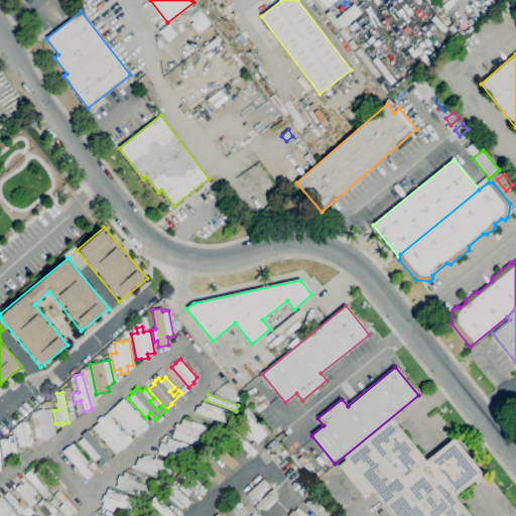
[(138,434),(133,428),(128,433),(109,412),(123,399),(148,425),(138,434)]
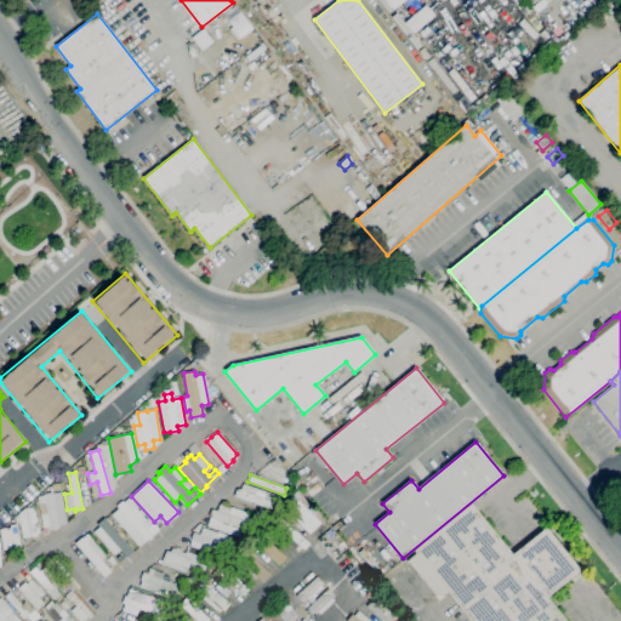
[(271,510),(234,496),(237,489),(240,490),(243,484),(275,495),(271,510)]
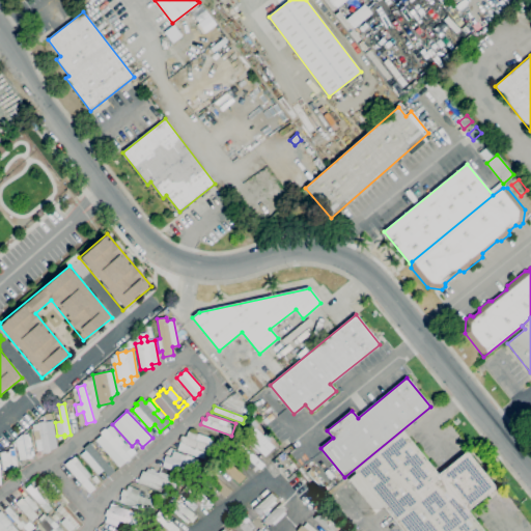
[(43,453),(43,450),(36,451),(32,425),(37,424),(37,422),(45,421),(50,452),(43,453)]
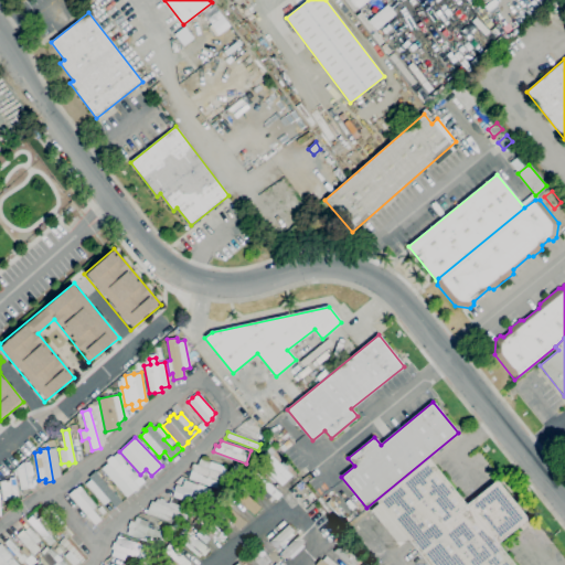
[(281,486),(262,466),(267,461),(266,460),(272,455),(292,476),(287,481),(281,486)]
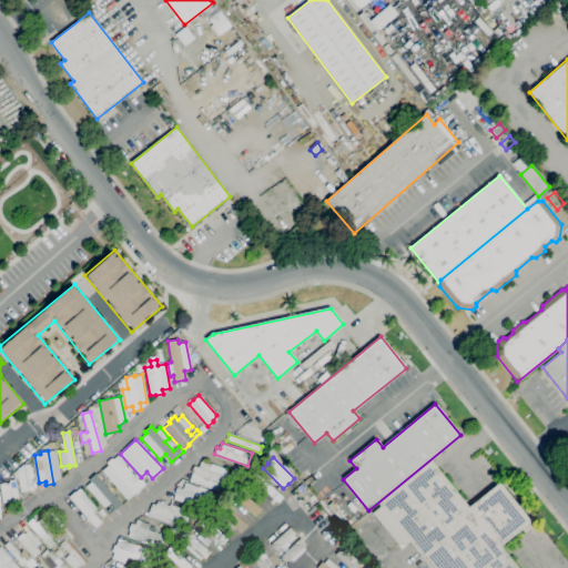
[(133,494),(134,495),(128,499),(102,470),(109,465),(107,463),(112,458),(121,468),(124,465),(132,474),(141,484),(138,487),(139,489),(133,494)]
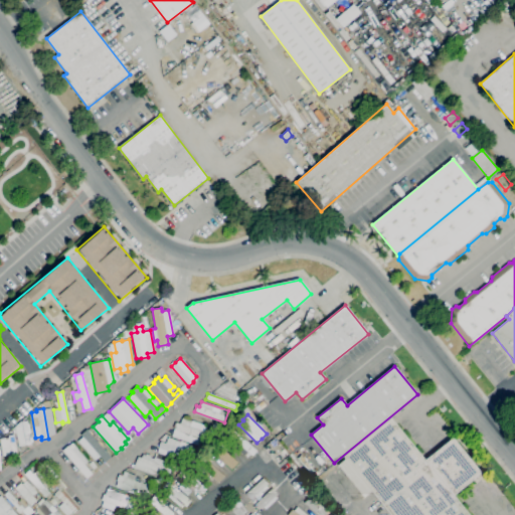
[(202,439),(174,428),(176,422),(180,424),(182,417),(206,426),(202,439)]
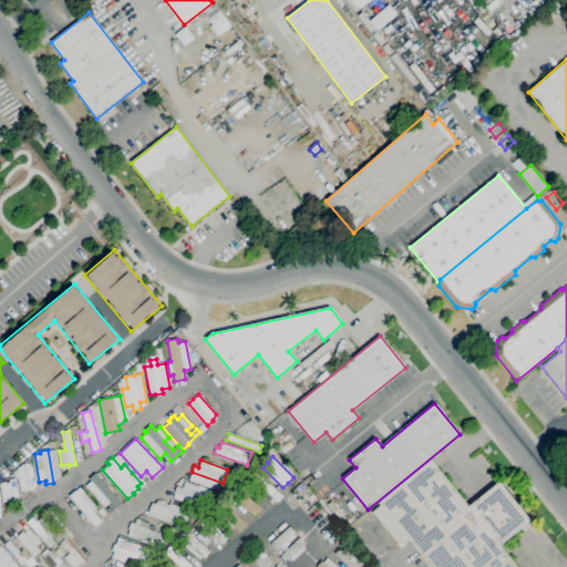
[(430,566),(409,540),(401,547),(371,512),(380,505),(378,503),(430,461),(467,506),(498,482),(529,521),(500,545),(517,566),(430,566)]
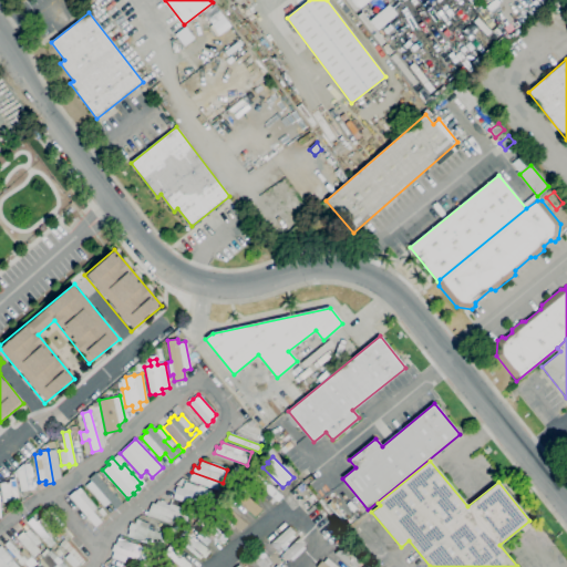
[(30,491),(28,481),(22,481),(21,473),(27,472),(26,464),(31,464),(34,490),(30,491)]
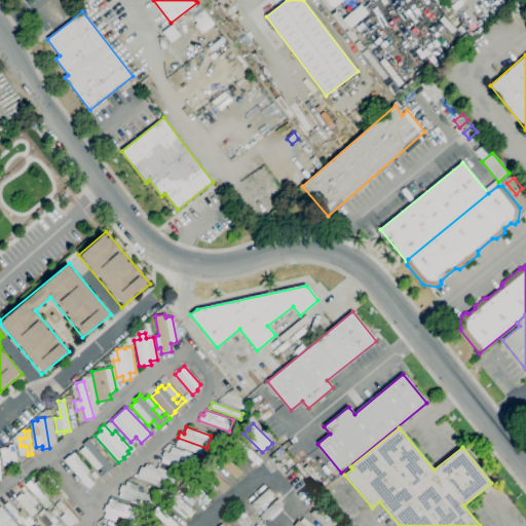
[(97,471),(79,451),(90,441),(113,467),(107,473),(102,466),(97,471)]
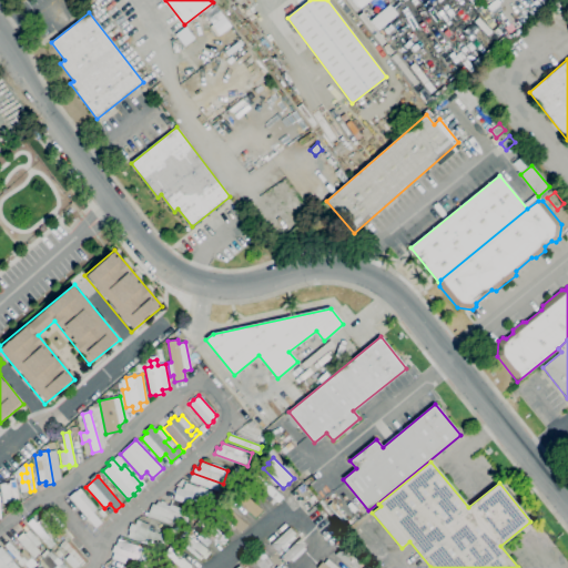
[(272,505),(255,489),(264,480),(283,497),(279,503),(276,500),(272,505)]
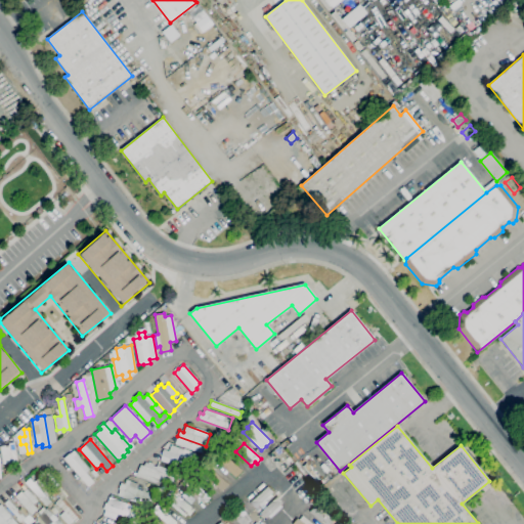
[(11,463),(8,444),(14,444),(16,463),(11,463)]
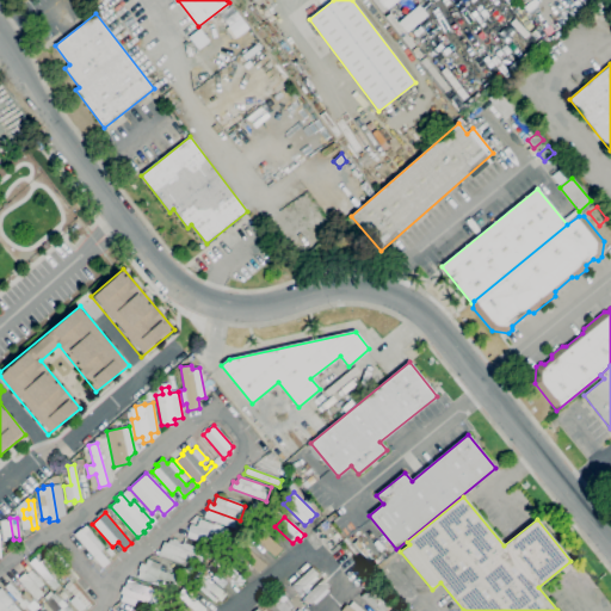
[(223,544),(207,538),(205,544),(186,537),(189,531),(187,531),(191,524),(197,526),(199,519),(214,524),(214,523),(229,529),(223,544)]
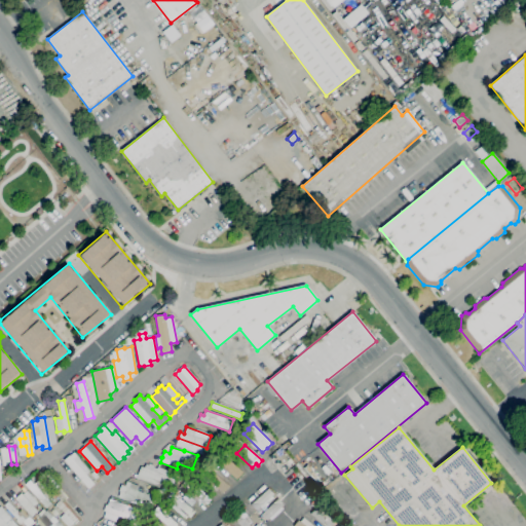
[(89,489),(64,460),(70,455),(74,452),(89,471),(86,475),(95,484),(89,489)]
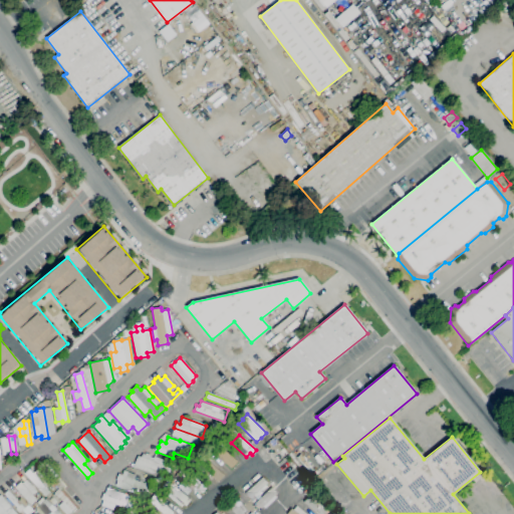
[(231,468),(214,453),(220,447),(237,462),(231,468)]
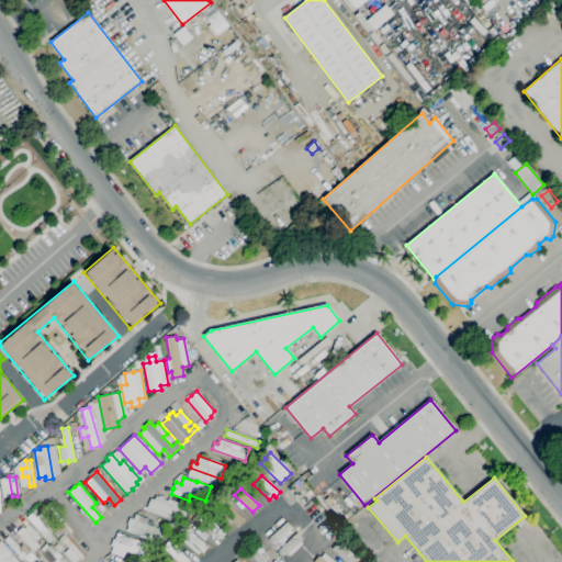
[(170,521),(145,512),(150,498),(154,501),(156,496),(159,497),(159,495),(165,497),(164,499),(168,501),(168,499),(180,504),(176,517),(173,516),(170,521)]
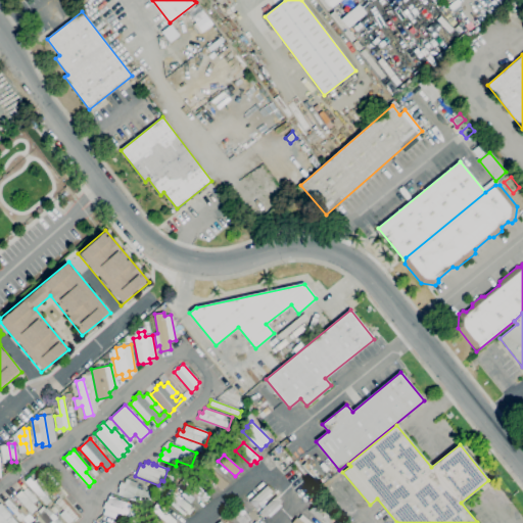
[(210,480),(211,479),(204,473),(209,467),(228,483),(222,490),(210,480)]
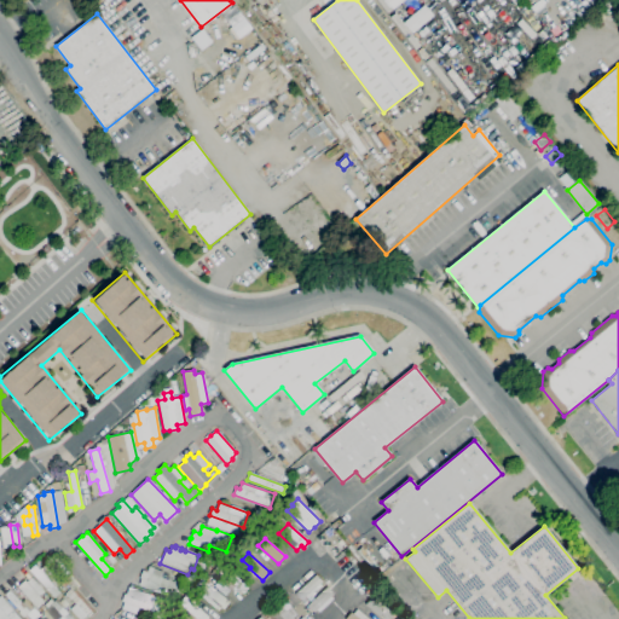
[(55,597),(29,571),(35,565),(39,570),(44,566),(59,583),(56,588),(61,593),(55,597)]
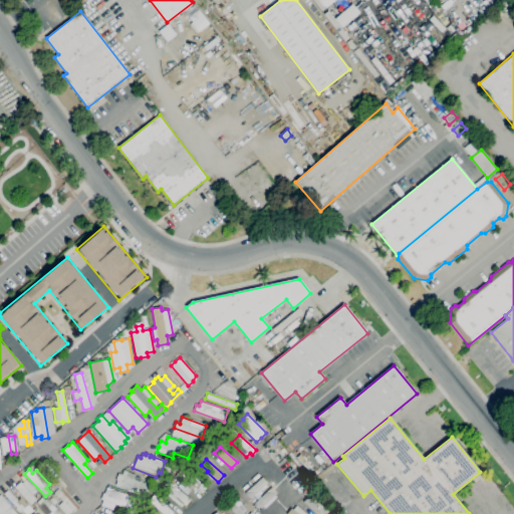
[(148,492),(133,486),(131,492),(115,486),(117,480),(116,480),(118,474),(121,475),(123,470),(135,475),(134,479),(150,486),(148,492)]
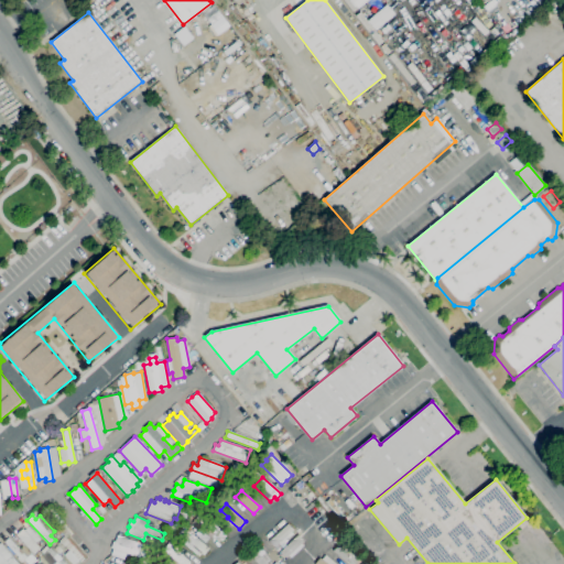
[(221,541),(217,537),(214,540),(204,531),(212,522),(227,535),(221,541)]
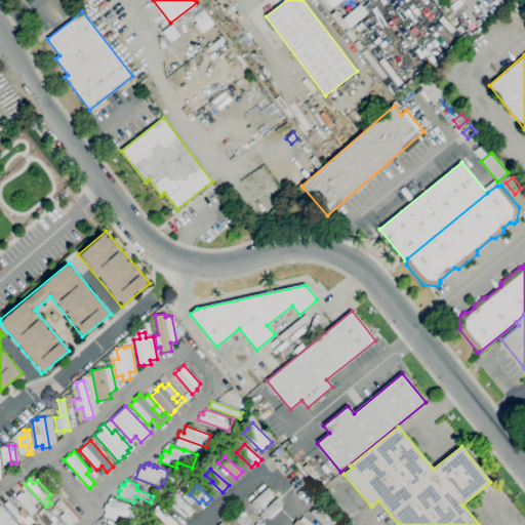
[(255,510),(250,503),(268,487),(273,493),(271,495),(273,497),(261,508),(259,506),(255,510)]
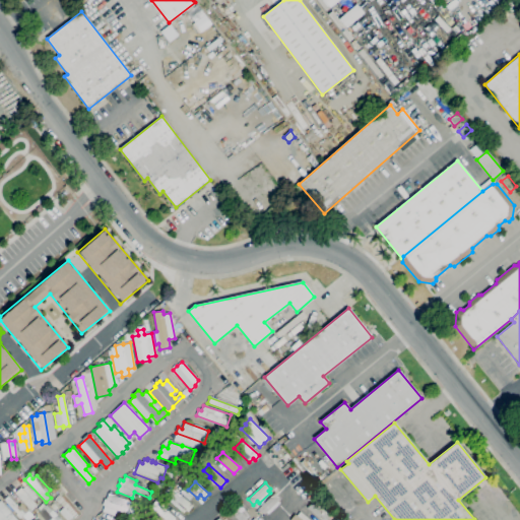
[(54,494),(50,490),(54,484),(59,489),(54,494)]
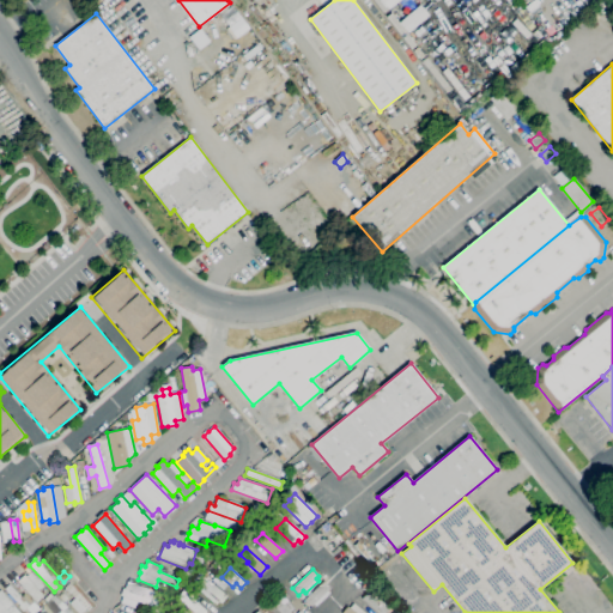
[(37,602),(17,581),(24,575),(26,577),(31,572),(43,586),(46,589),(41,594),(43,595),(48,592),(52,595),(47,600),(43,596),(37,602)]
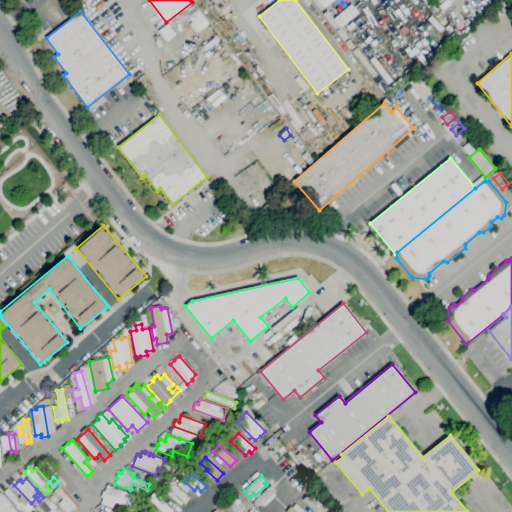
[(260,507),(254,501),(270,486),(276,492),(273,494),(275,495),(264,506),(262,504),(260,507)]
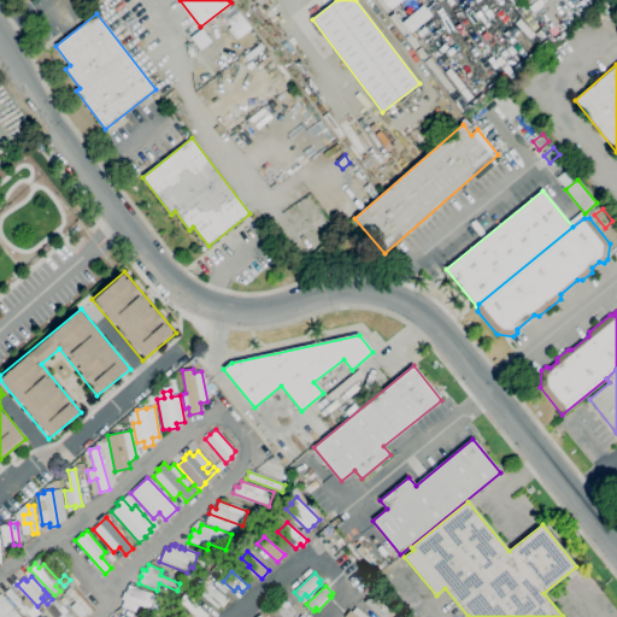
[(24,615),(23,613),(22,615),(19,610),(16,605),(15,606),(7,599),(9,598),(5,593),(10,588),(11,589),(15,587),(24,598),(21,600),(29,610),(24,615)]
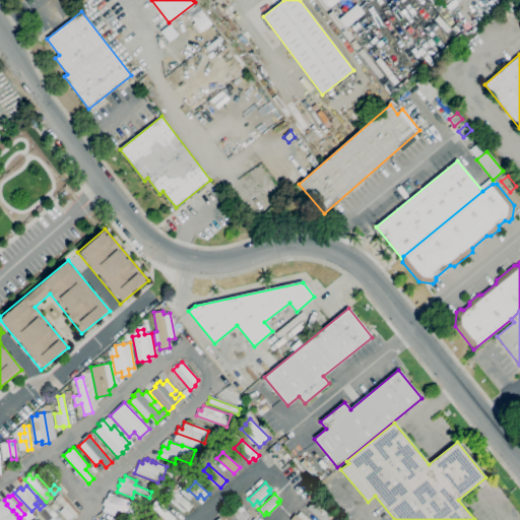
[(69,519),(67,519),(59,512),(64,508),(60,503),(58,505),(54,501),(56,499),(55,499),(59,495),(77,515),(74,519),(72,517),(69,519)]
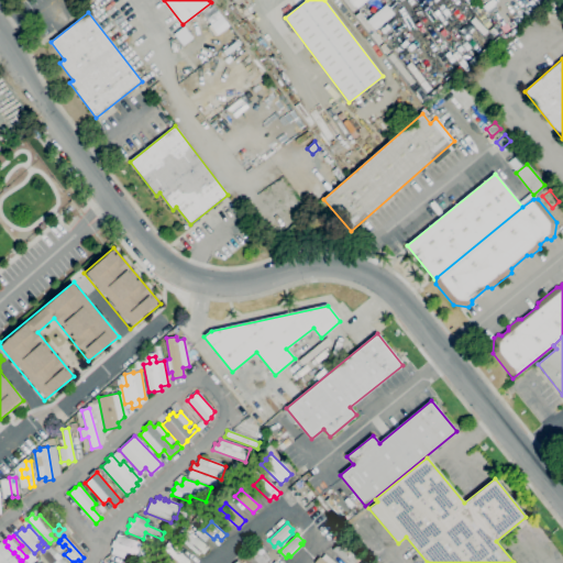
[(124,559),(110,554),(113,548),(110,547),(113,540),(119,542),(121,536),(147,545),(142,559),(127,552),(124,559)]
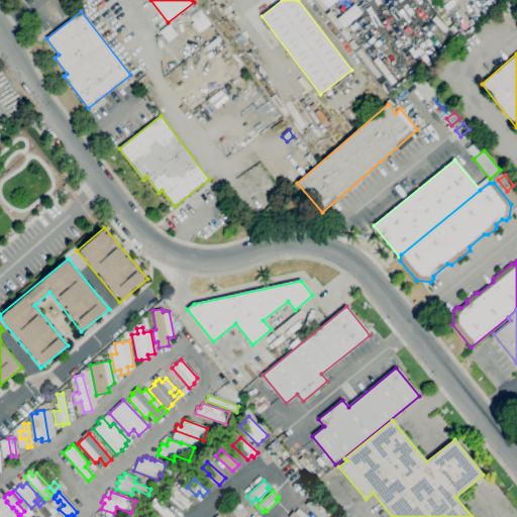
[(0,516),(0,497),(12,511),(11,512),(15,516),(0,516)]
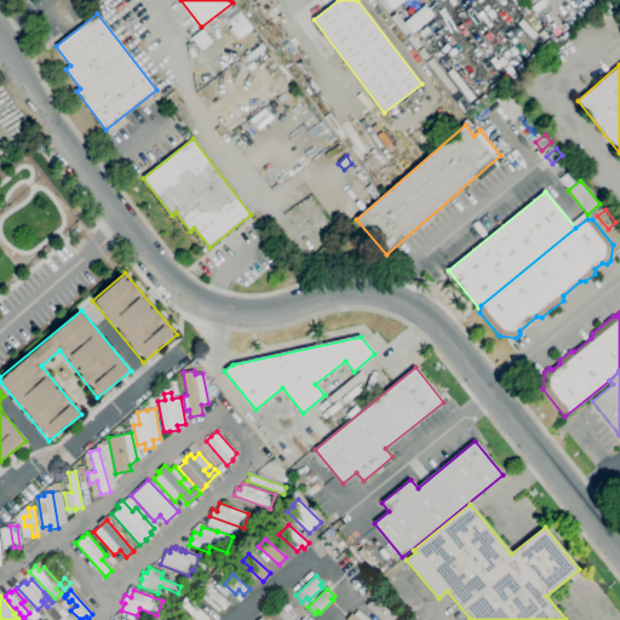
[(188,619),(184,616),(189,612),(179,604),(185,597),(208,618),(206,619),(188,619)]
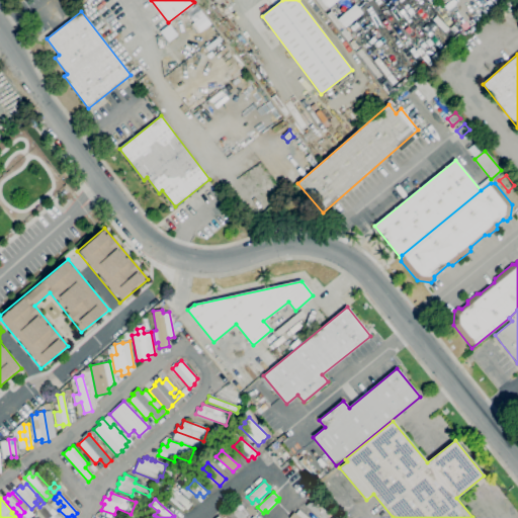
[(237,517),(228,506),(237,499),(249,515),(245,517),(251,517),(254,516),(255,517),(237,517)]
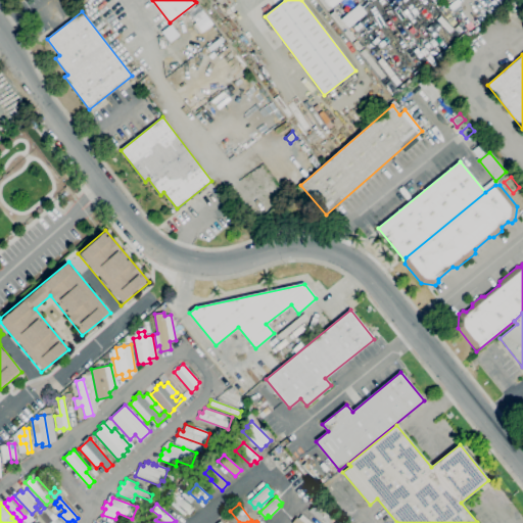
[(329,522),(322,522),(308,511),(314,505),(316,507),(318,505),(330,515),(328,517),(332,520),(329,522)]
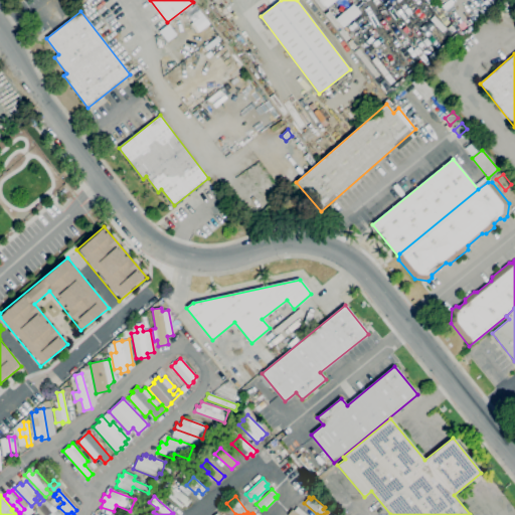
[(53,506),(49,501),(52,498),(57,503),(53,506)]
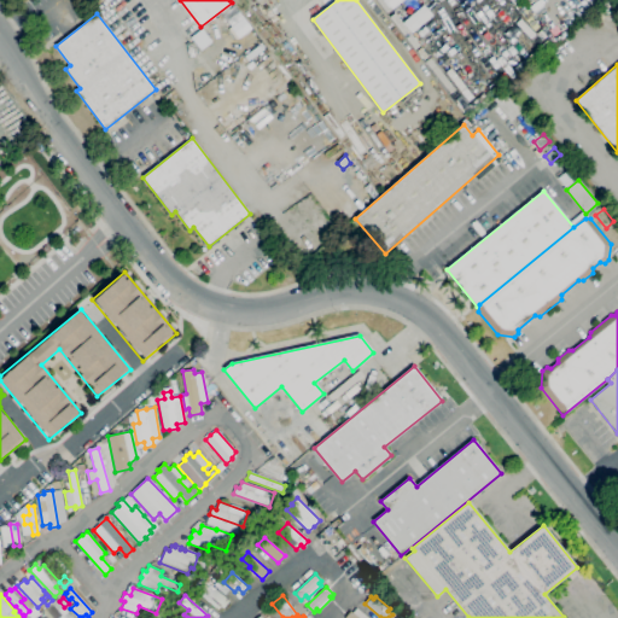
[(56,608),(51,604),(56,600),(74,617),(54,617),(51,614),(56,608)]
